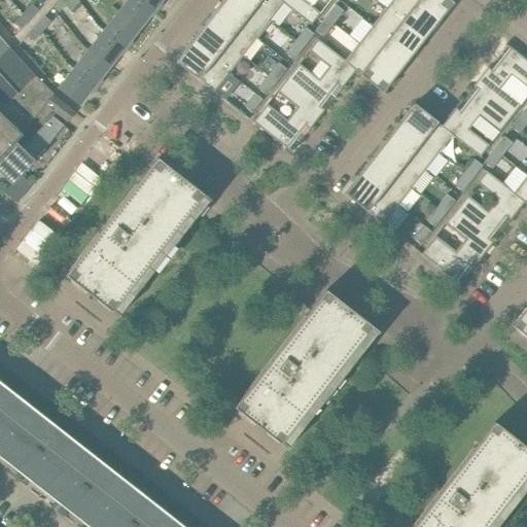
[(154,9),(143,0),(127,0),(118,11),(139,28),(154,9)]
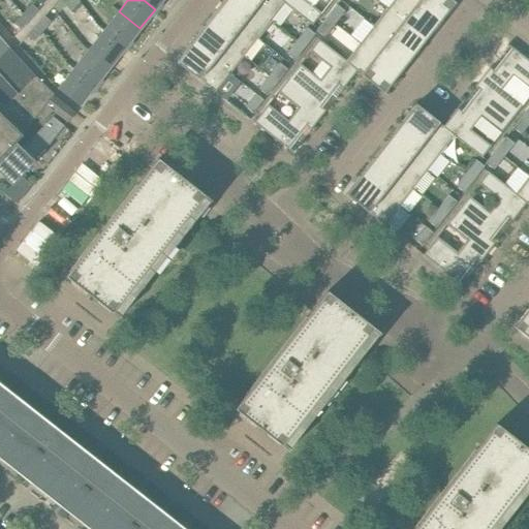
[(161,0),(144,0),(155,9),(161,0)]
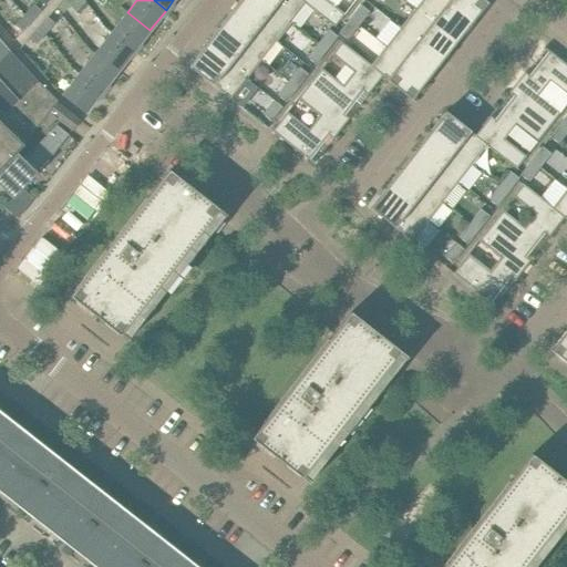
[(276,41),(290,22),(261,0),(240,0),(234,9),(276,41)]
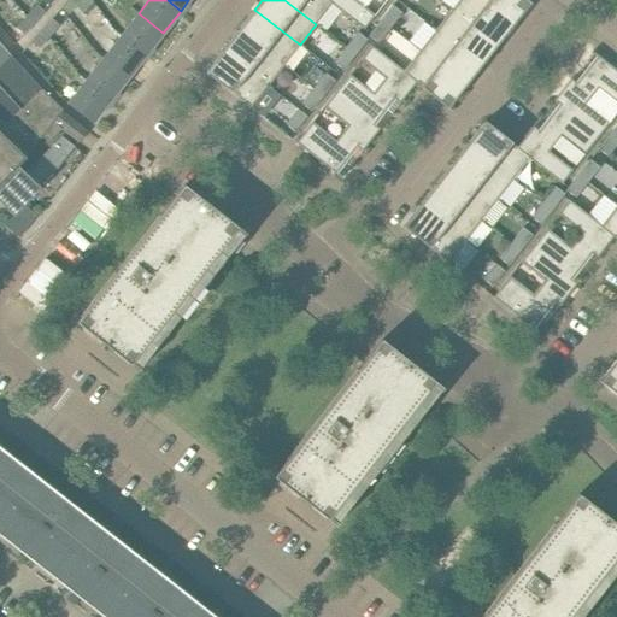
[(364,29),(328,0),(285,0),(316,24),(331,4),(364,29)]
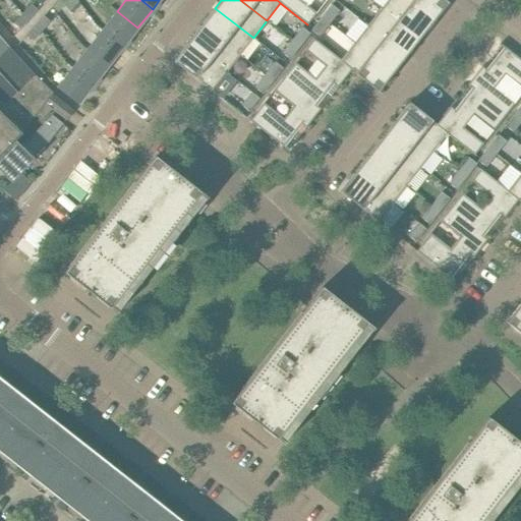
[(325,0),(326,1),(326,0),(277,0),(307,24),(316,13),(299,0),(325,0)]
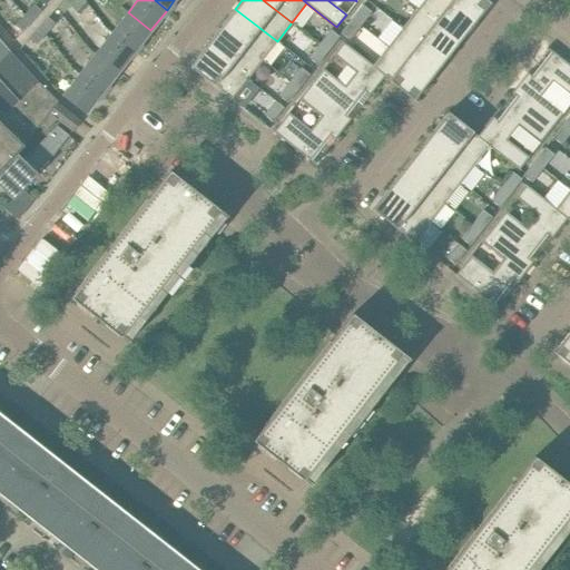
[(474,22),(444,0),(423,0),(418,9),(459,42),(474,22)]
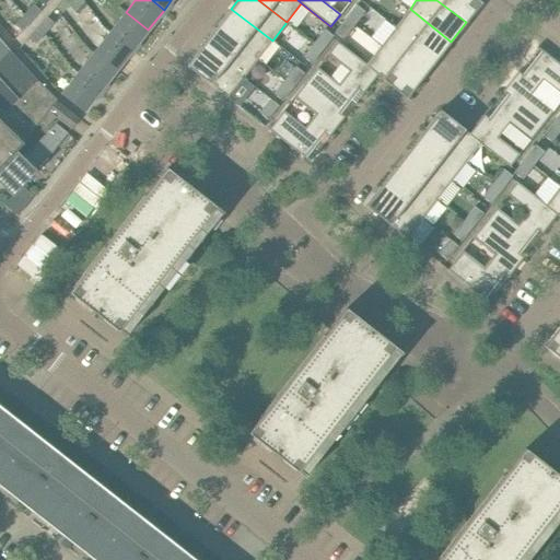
[(436,0),(466,22),(481,2),(477,0),(436,0)]
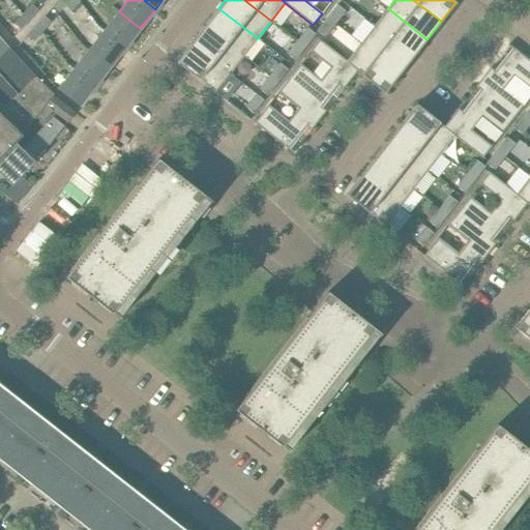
[(23,12),(30,20),(38,9),(31,3),(23,12)]
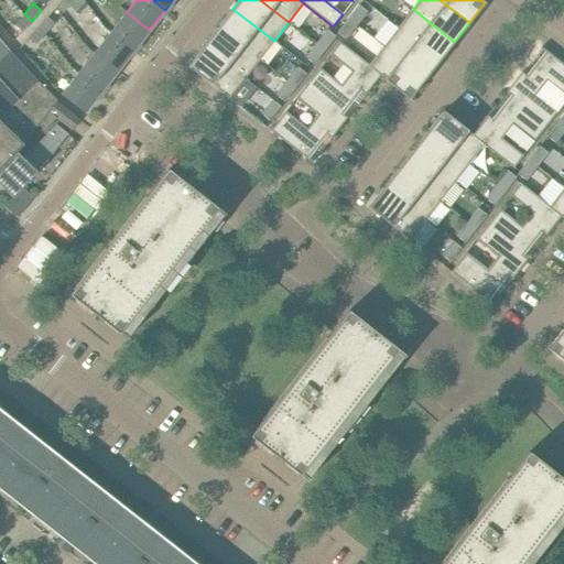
[(358,4),(347,19),(356,25),(367,11),(358,4)]
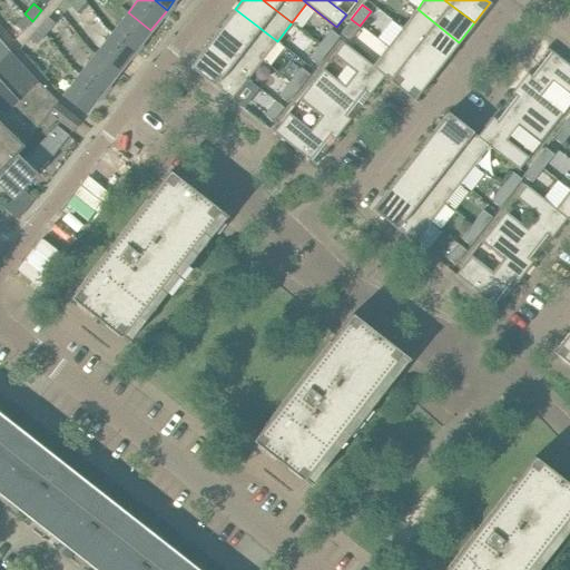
[(263,60),(277,41),(235,9),(220,28),(263,60)]
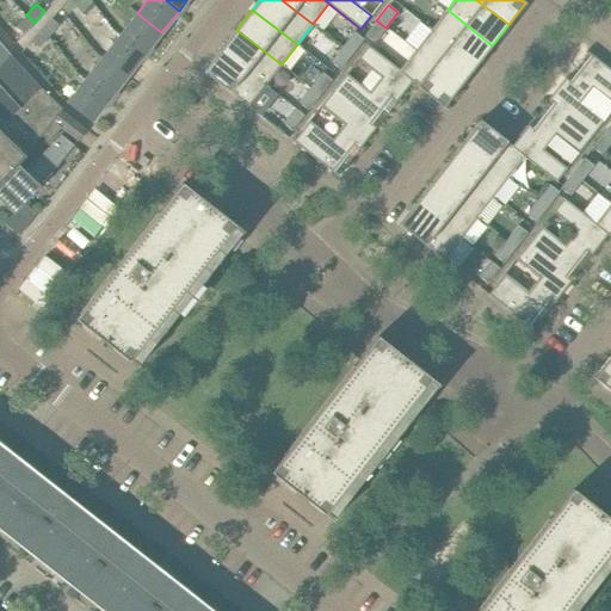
[(492,45),(448,10),(431,30),(476,66),(492,45)]
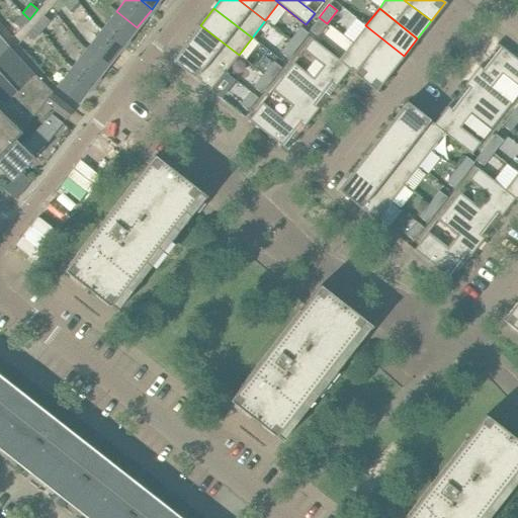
[(122,47),(137,27),(116,11),(101,30),(122,47)]
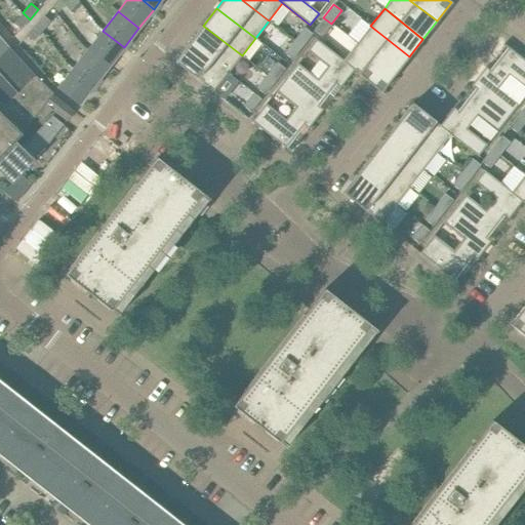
[(13,38),(30,19),(23,12),(7,31),(13,38)]
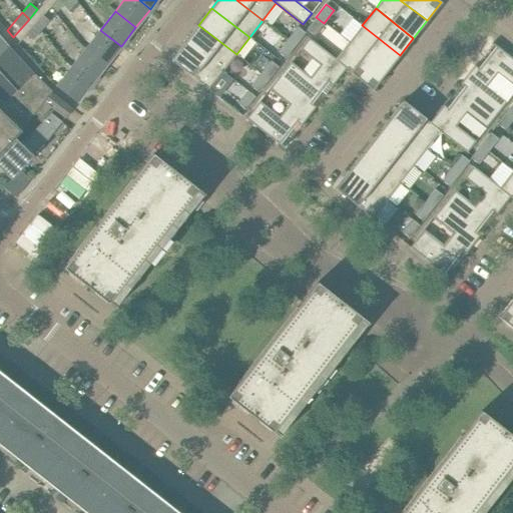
[(34,24),(41,31),(49,21),(42,15),(34,24)]
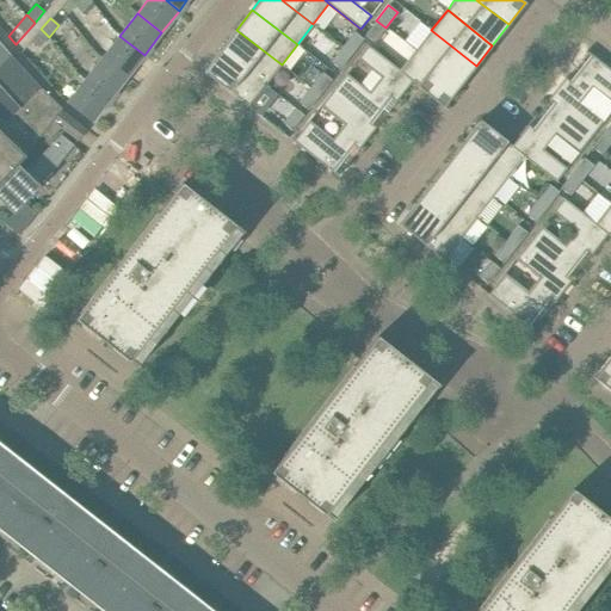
[(374,43),(386,28),(376,20),(365,35),(374,43)]
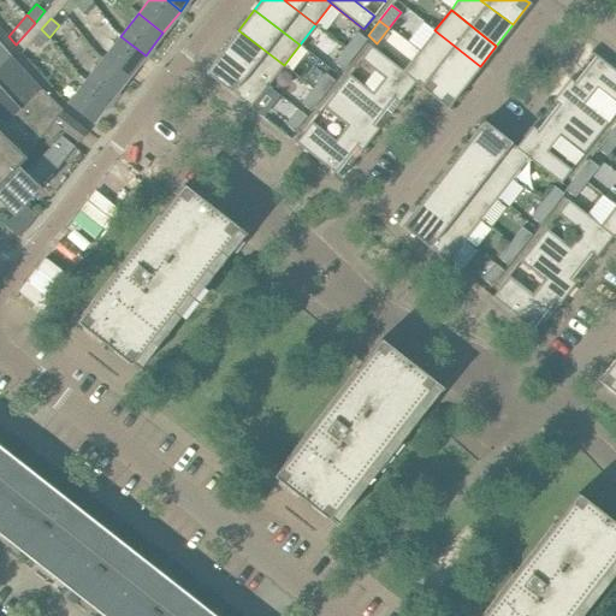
[(31,41),(40,48),(49,37),(41,29),(31,41)]
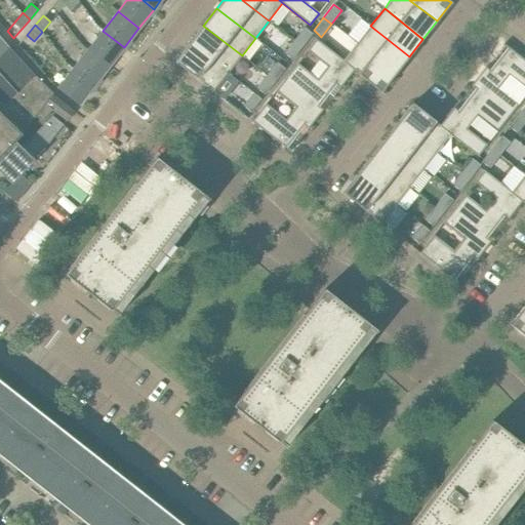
[(190,43),(228,73),(242,55),(203,26),(190,43)]
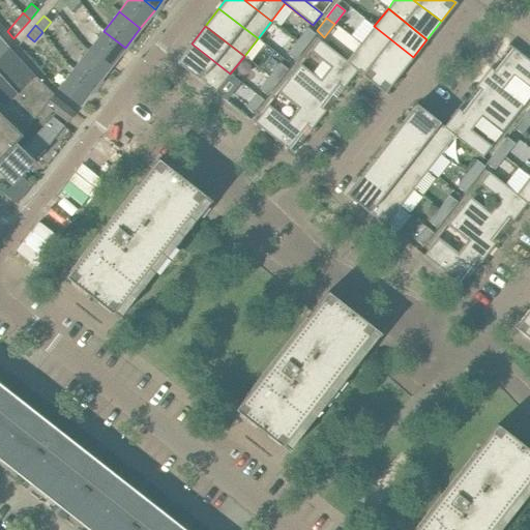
[(374,26),(360,43),(400,75),(413,57),(374,26)]
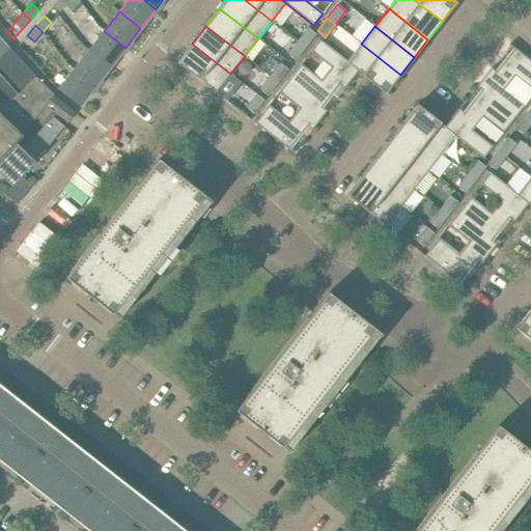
[(308,28),(298,42),(306,48),(315,34),(308,28)]
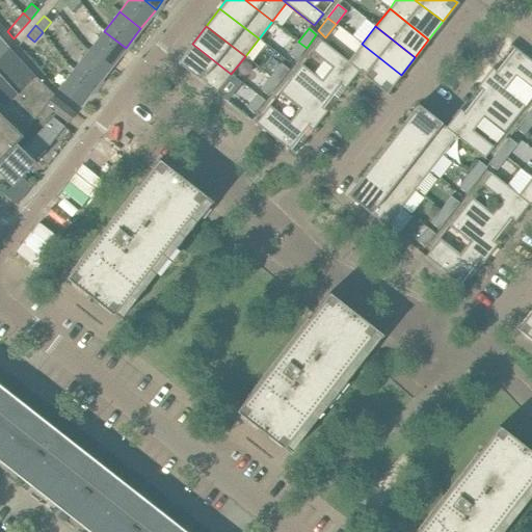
[(110,67),(126,48),(104,31),(89,50),(110,67)]
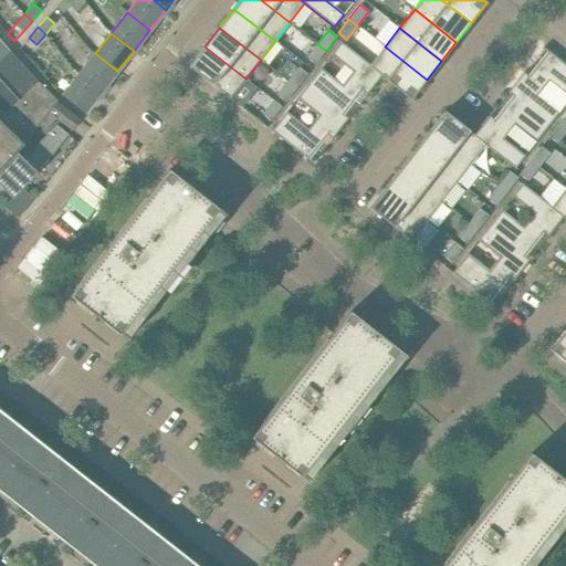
[(0,60),(9,52),(0,41),(0,60)]
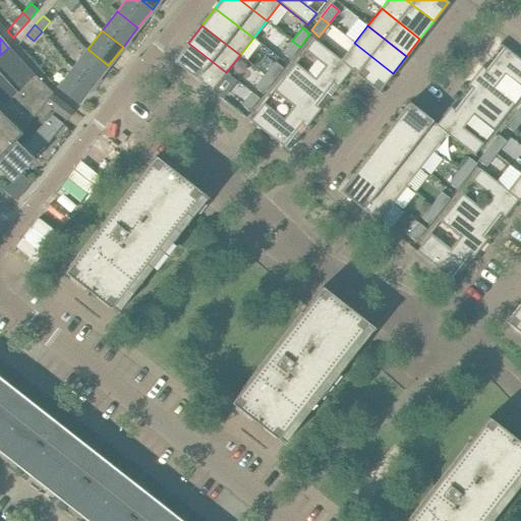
[(313,40),(351,69),(355,73),(379,92),(393,73),(354,43),(341,60),(313,39),(313,40)]
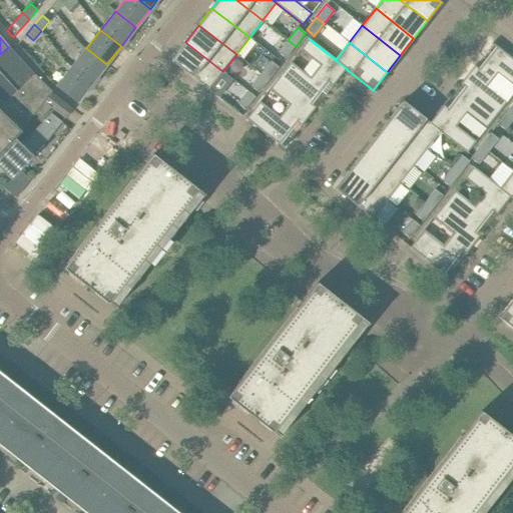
[(291,62),(278,79),(315,108),(316,107),(311,104),(328,82),(332,86),(346,68),(309,39),(300,50),(320,65),(311,77),(291,62)]
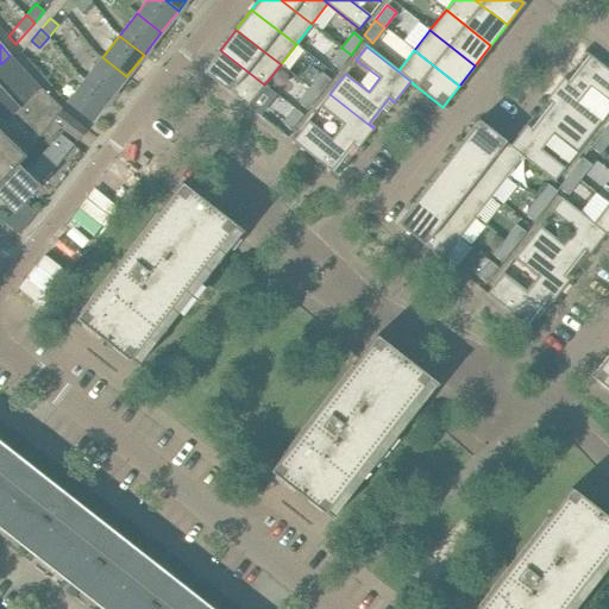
[(339,69),(351,55),(341,48),(330,62),(339,69)]
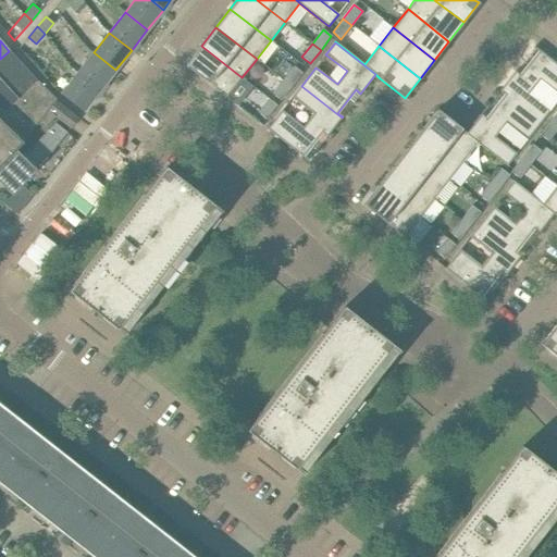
[(226,98),(242,77),(201,46),(186,65),(226,98)]
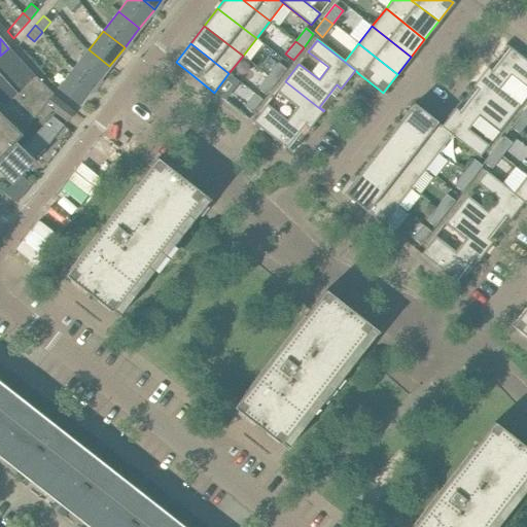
[(487,67),(473,85),(512,115),(521,104),(500,89),(510,76),(526,89),(526,61),(505,44),(504,45),(508,48),(492,71),(487,67)]
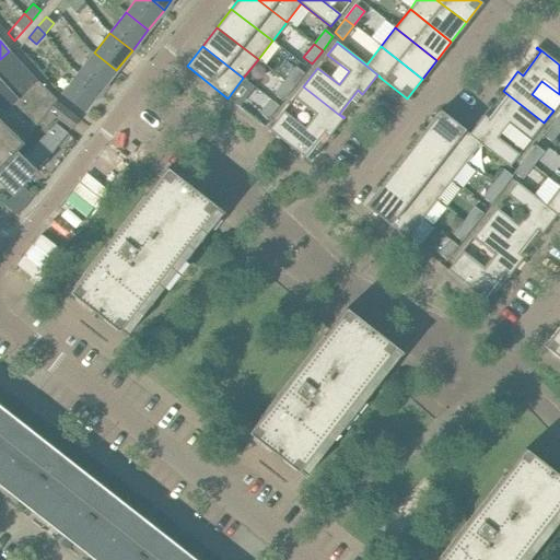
[(0,165),(15,150),(27,138),(39,123),(48,112),(57,101),(58,100),(9,51),(0,59),(0,165)]
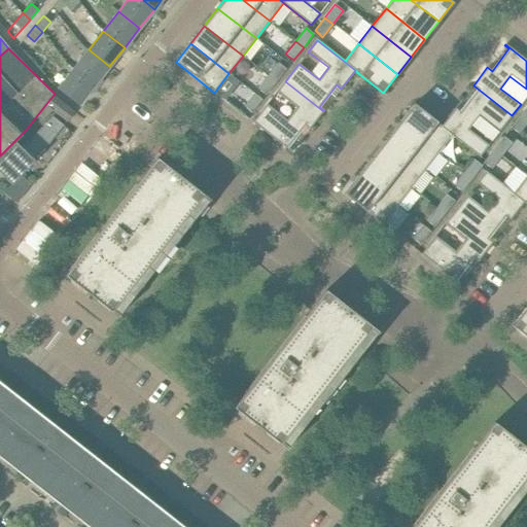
[(95,85),(109,66),(89,49),(73,69),(95,85)]
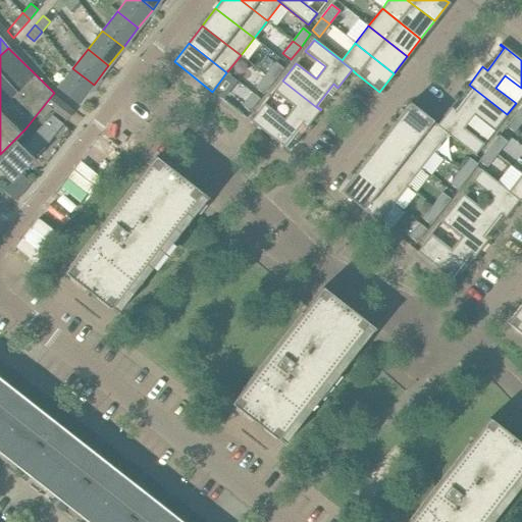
[(265,74),(273,82),(283,68),(275,62),(265,74)]
